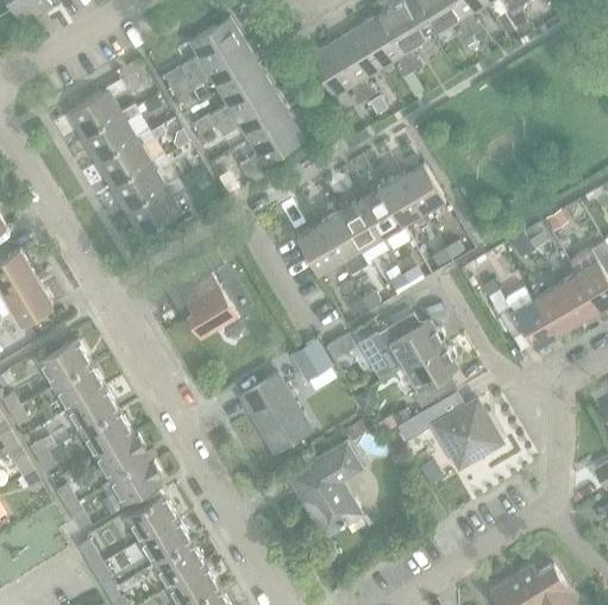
[(6,0),(14,14),(33,4),(39,13),(50,6),(46,0),(6,0)]
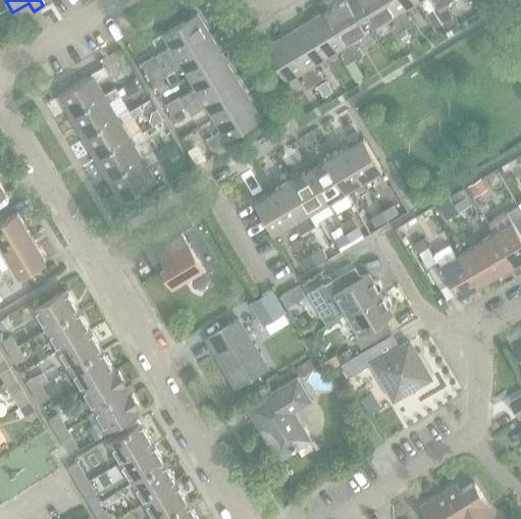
[(363,32),(368,29),(351,0),(344,0),(323,12),(353,61),(361,56),(356,48),(353,49),(351,44),(365,36),(363,32)]
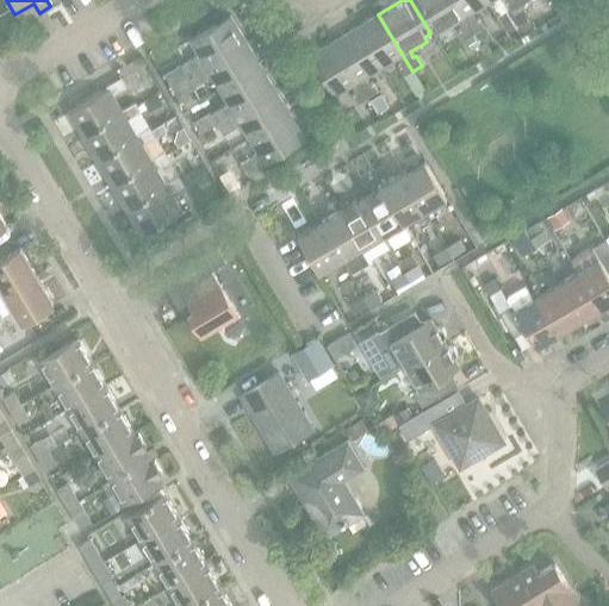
[(463,42),(472,36),(451,0),(410,0),(430,33),(436,30),(439,35),(457,24),(459,29),(457,32),(463,42)]
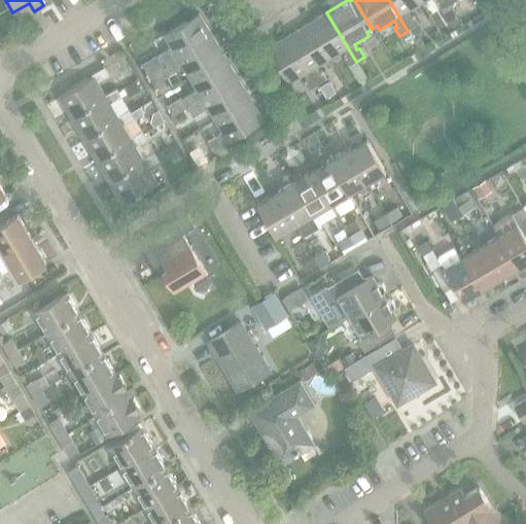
[(406,13),(420,5),(416,0),(389,0),(408,31),(417,26),(412,16),(409,19),(406,13)]
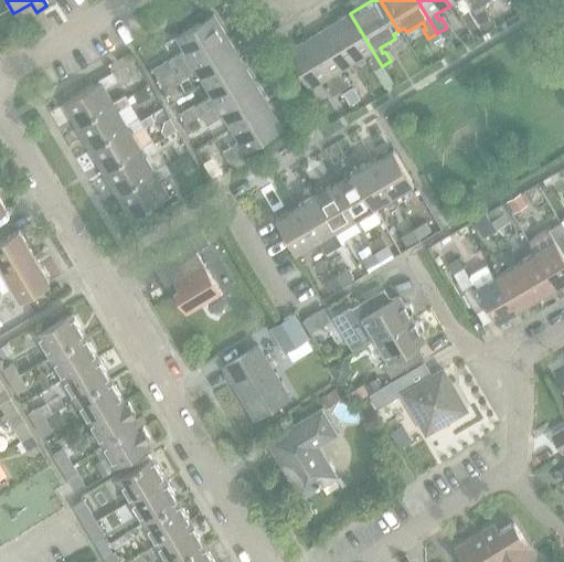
[(492,27),(480,7),(476,0),(446,0),(450,6),(458,0),(467,0),(468,1),(466,3),(483,32),(492,27)]
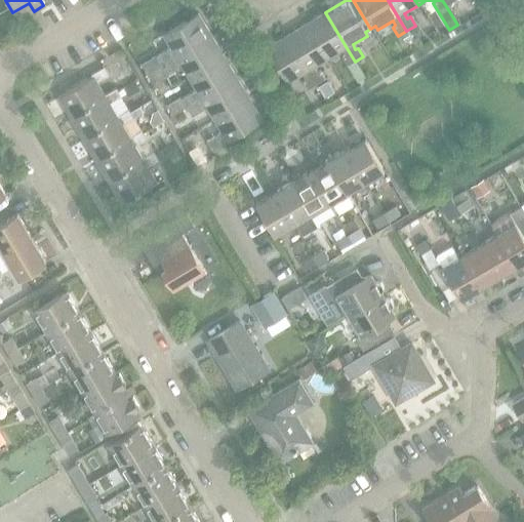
[(347,67),(355,62),(325,12),(306,25),(326,61),(340,51),(344,56),(341,58),(347,67)]
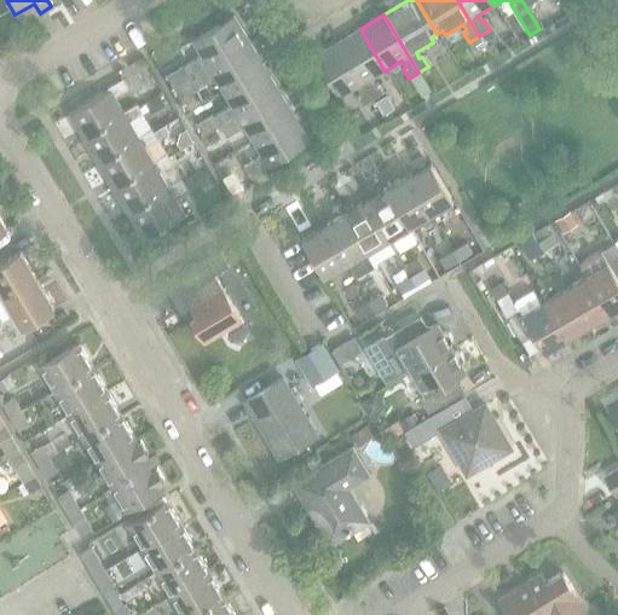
[(172,90),(248,44),(232,18),(191,42),(200,58),(166,79),(172,90)]
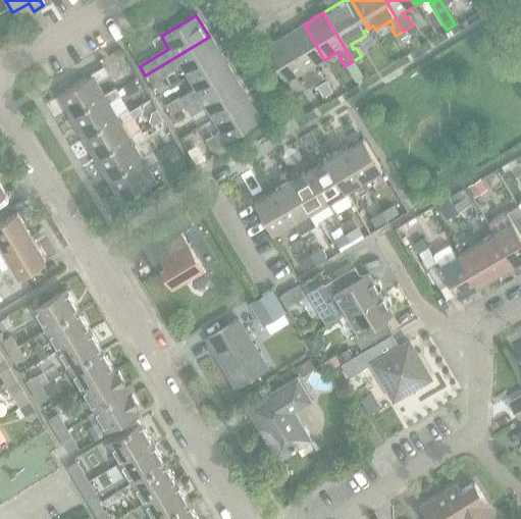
[(311,68),(324,60),(304,24),(283,37),(313,86),(321,81),(316,72),(313,73),(311,68)]
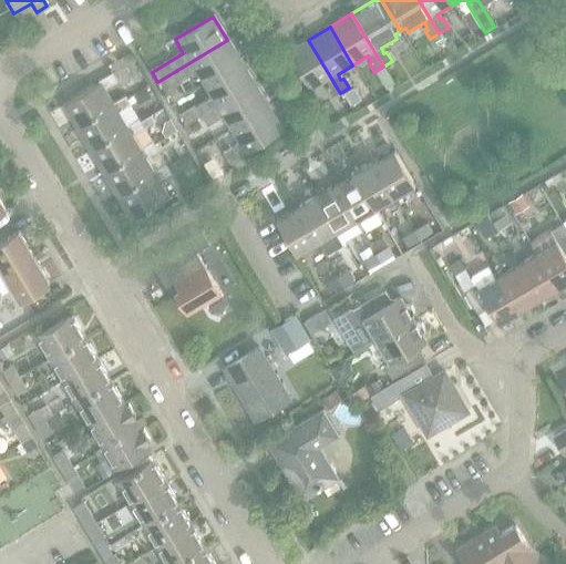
[(203,85),(240,63),(227,40),(157,82),(164,91),(195,72),(203,85)]
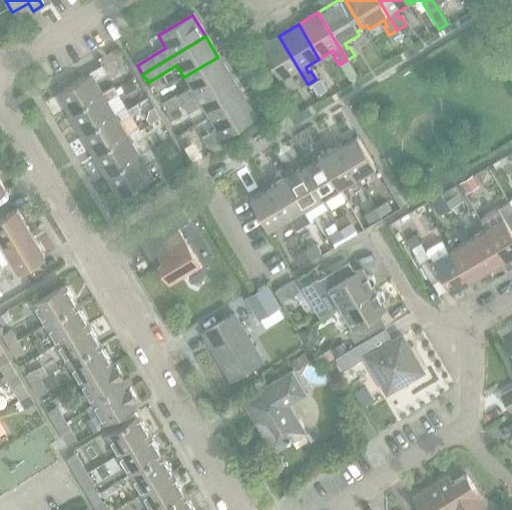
[(300,89),(308,84),(279,36),(259,48),(280,83),(294,74),(297,78),(295,81),(300,89)]
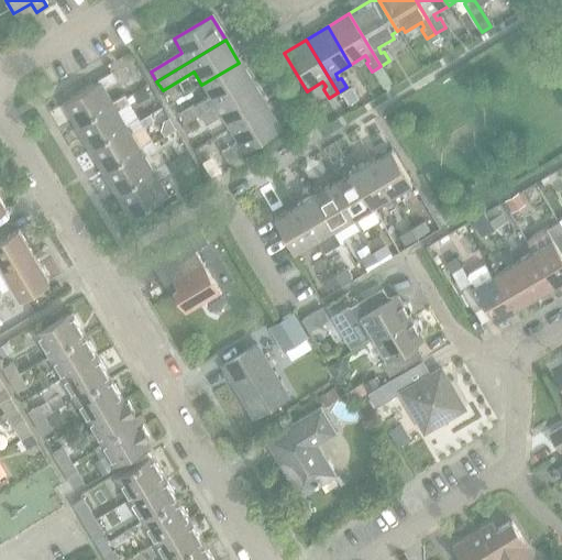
[(199,117),(252,85),(239,63),(201,85),(209,98),(182,114),(186,122),(198,116),(199,117)]
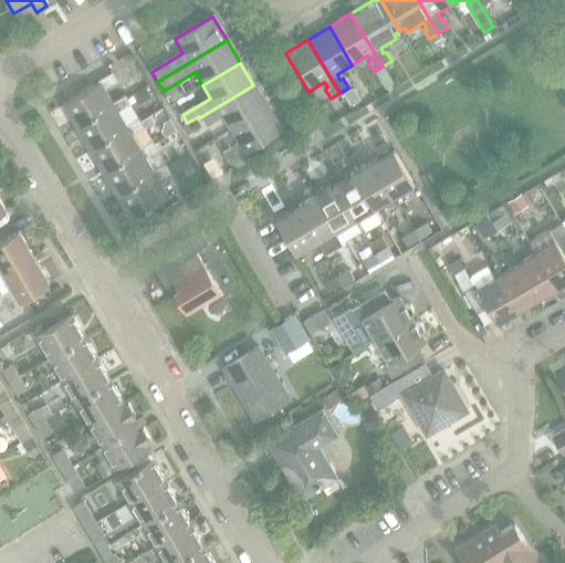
[(113,108),(111,105),(103,91),(115,83),(111,74),(96,83),(98,85),(61,106),(75,131),(113,108)]
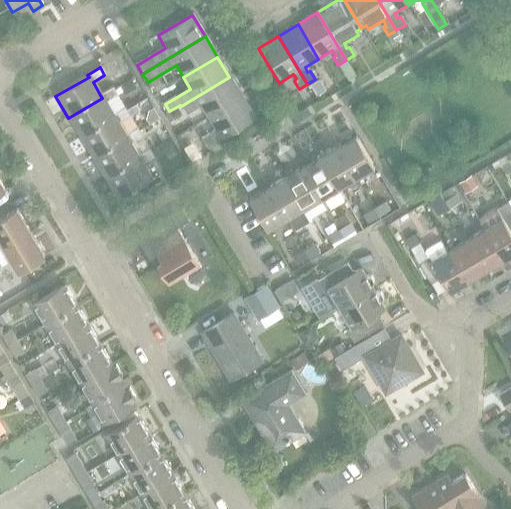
[(208,118),(241,97),(229,77),(181,106),(186,115),(201,106),(208,118)]
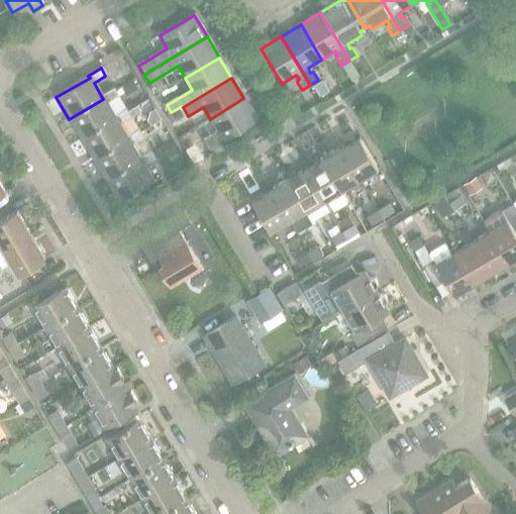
[(322,83),(312,89),(319,101),(329,95),(322,83)]
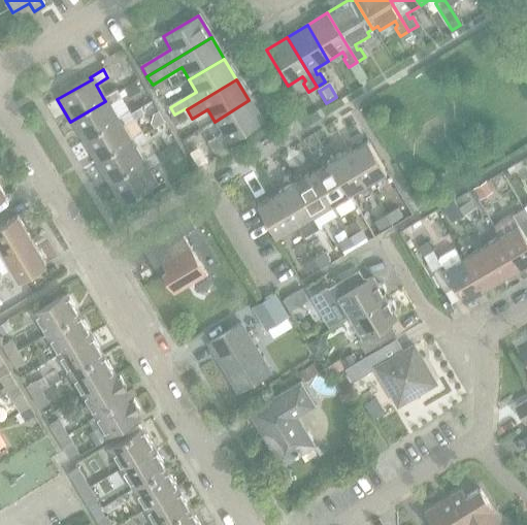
[(118,122),(117,119),(108,106),(120,99),(116,91),(103,98),(105,101),(70,122),(83,142),(118,122)]
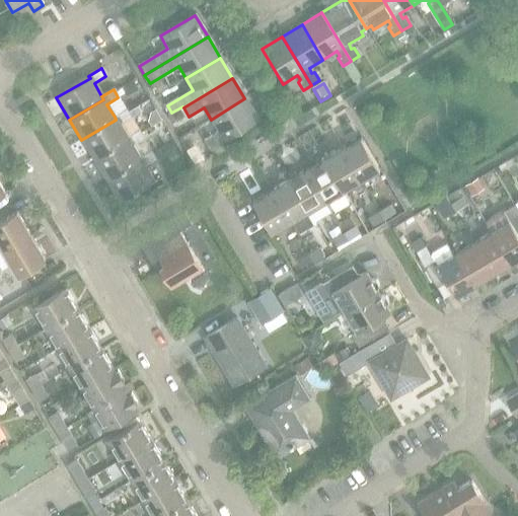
[(244,98),(211,120),(218,132),(203,141),(209,150),(257,121),(244,98)]
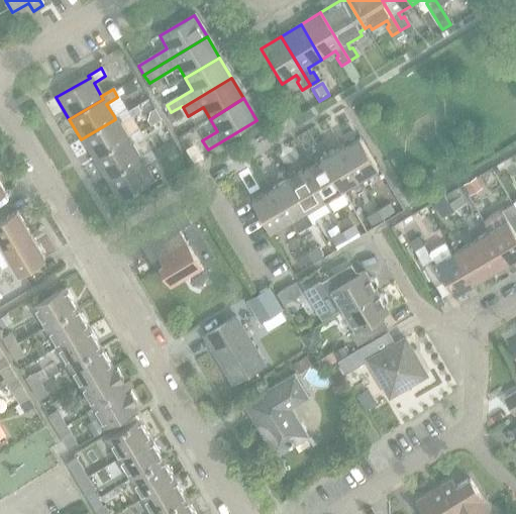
[(127,140),(126,137),(118,124),(130,117),(125,110),(114,116),(115,119),(81,139),(93,161),(127,140)]
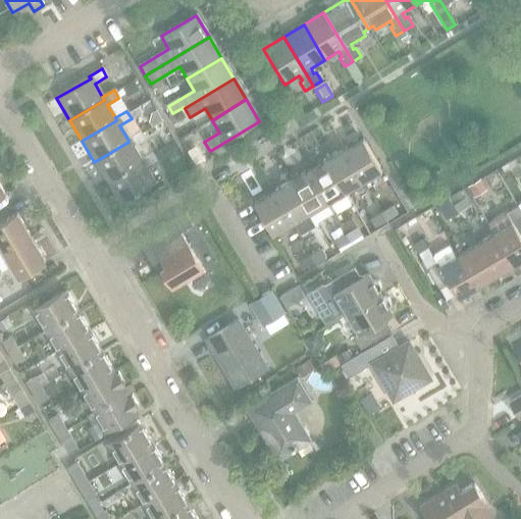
[(142,162),(140,160),(133,147),(144,140),(139,132),(127,139),(128,142),(94,162),(106,183),(142,162)]
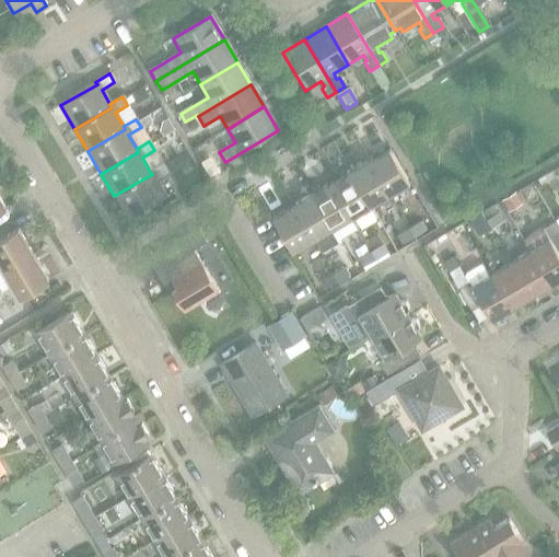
[(369,162),(388,196),(408,184),(388,150),(369,162)]
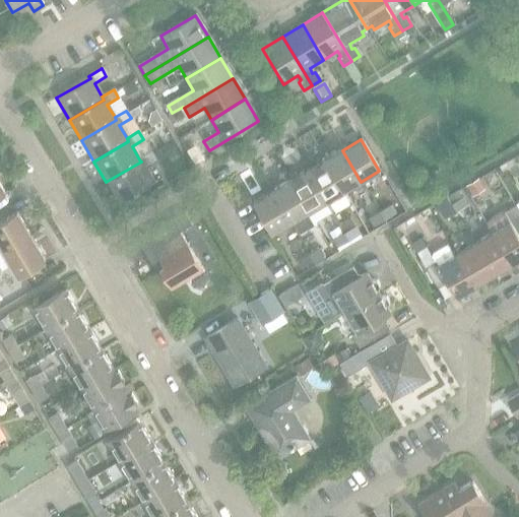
[(342,192),(361,182),(342,150),(324,160),(342,192)]
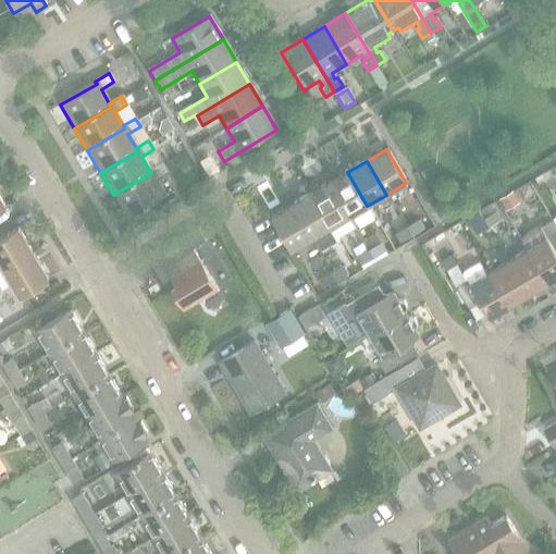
[(151,173),(113,195),(127,219),(164,196),(155,179),(167,172),(162,163),(149,171),(151,173)]
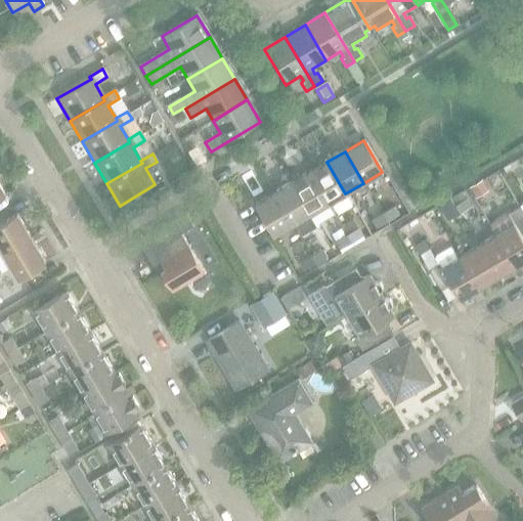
[(344,194),(345,193),(327,162),(309,172),(328,205),(331,203),(337,213),(350,205),(344,194)]
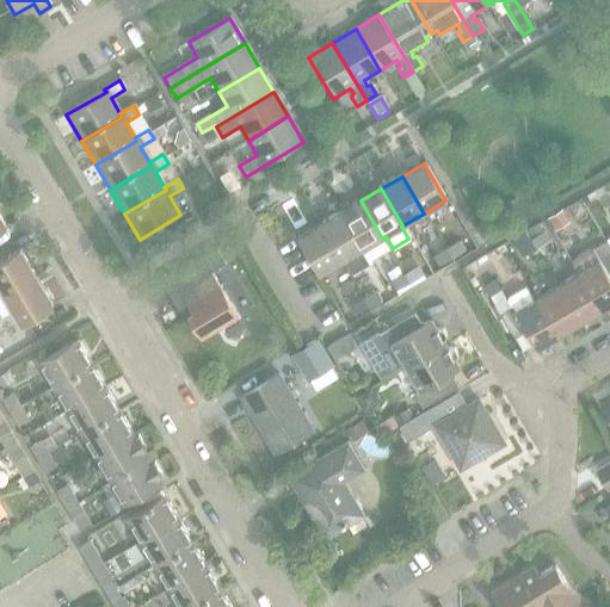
[(361,251),(382,239),(361,200),(339,214),(361,251)]
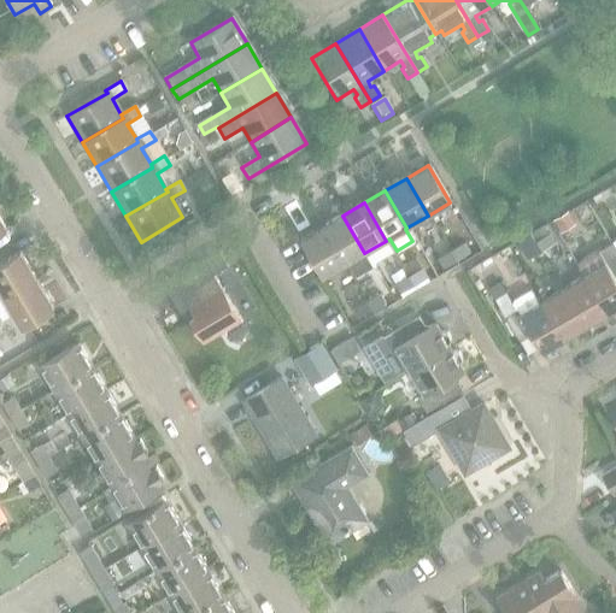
[(344,265),(364,253),(342,216),(321,228),(344,265)]
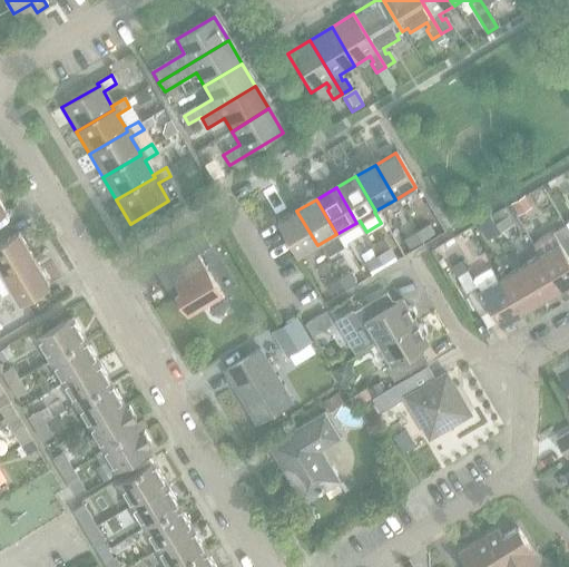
[(297,257),(317,245),(296,211),(276,223),(297,257)]
